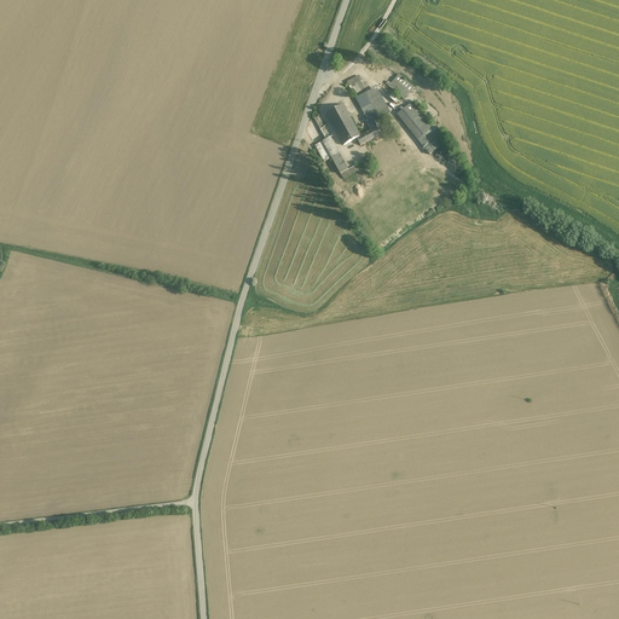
[(366,88),(359,75),(354,79),(360,92),(366,88)]
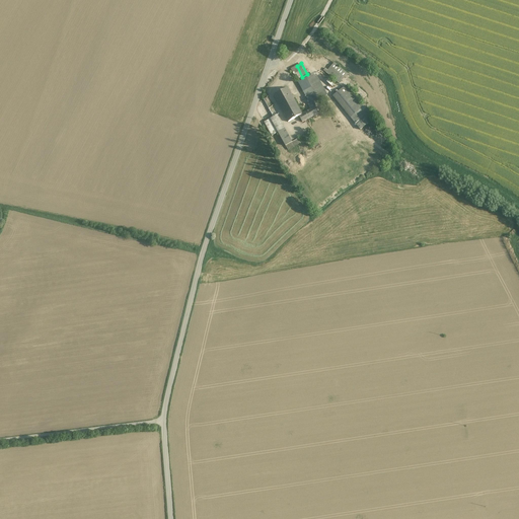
[(335,63),(329,69),(342,80),(348,74),(335,63)]
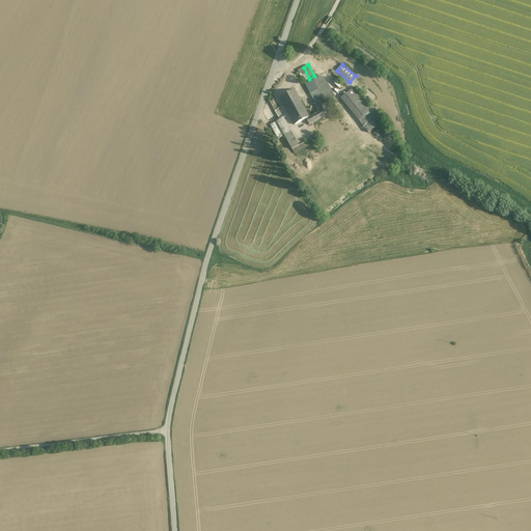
[(309,79),(304,67),(298,71),(304,82),(309,79)]
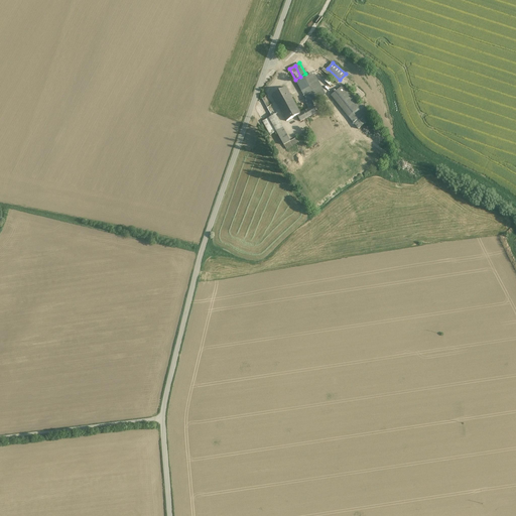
[(340,80),(328,69),(327,70),(324,68),(323,70),(338,83),(340,80)]
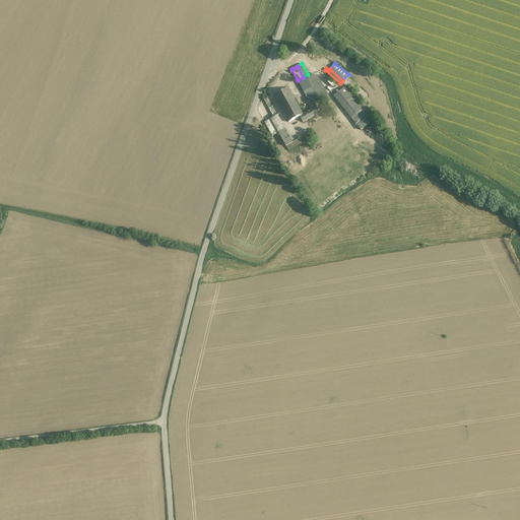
[(328,95),(317,74),(308,79),(319,101),(328,95)]
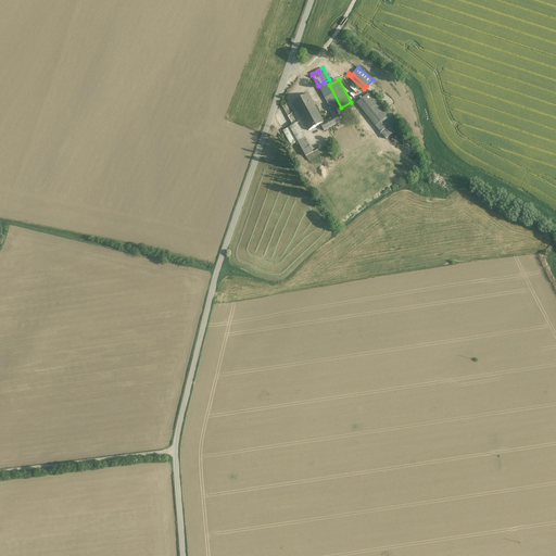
[(329,85),(319,89),(331,112),(336,110),(341,108),(329,85)]
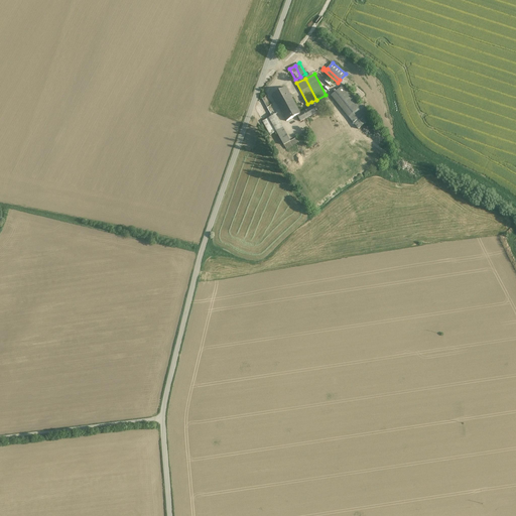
[(362,106),(345,85),(332,96),(349,117),(362,106)]
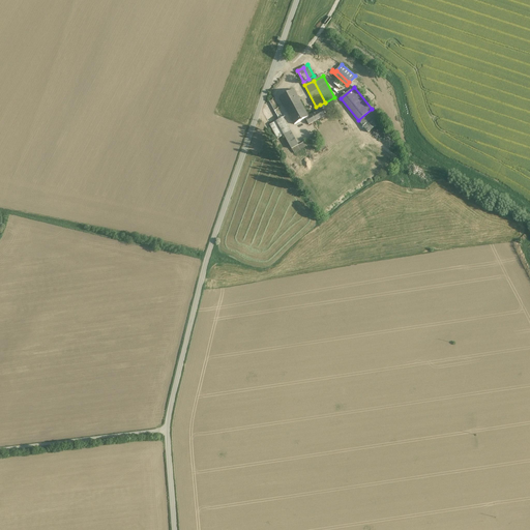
[(308,117),(293,90),(280,98),(295,125),(305,120),(304,119),(308,117)]
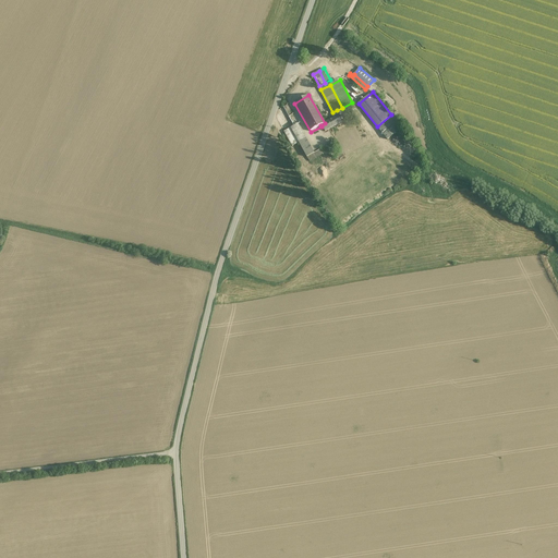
[(332,112),(331,113),(334,118),(327,122),(331,129),(343,122),(337,110),(332,112)]
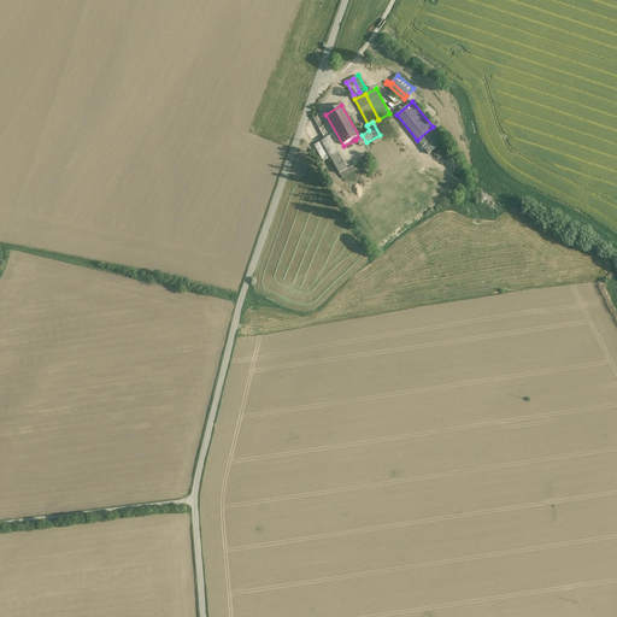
[(433,127),(417,140),(429,154),(445,141),(433,127)]
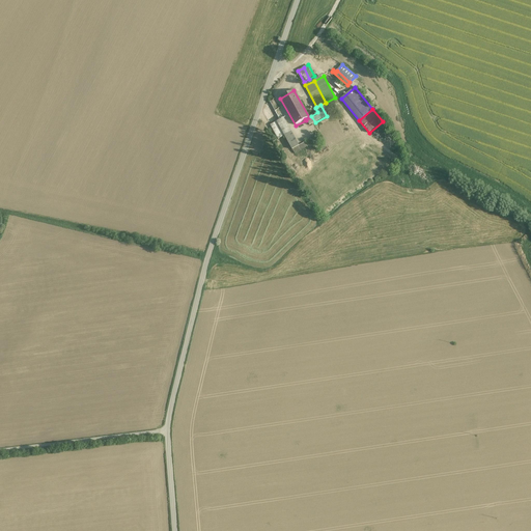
[(309,117),(305,119),(306,120),(309,126),(315,122),(311,116),(309,117)]
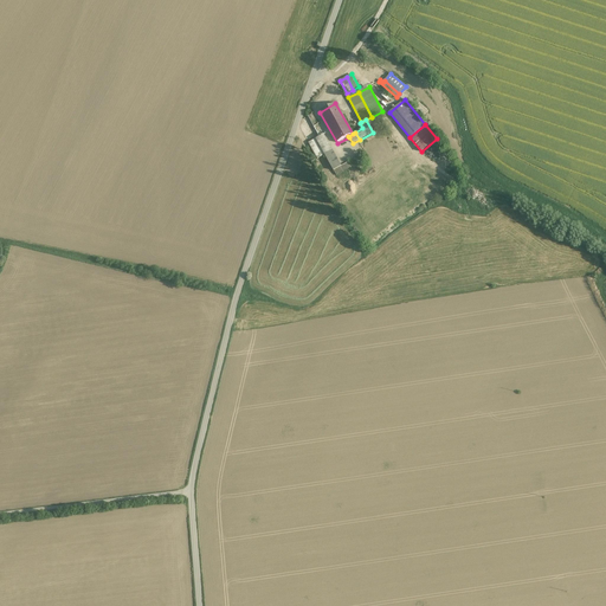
[(336,156),(324,134),(315,139),(324,155),(327,160),(336,156)]
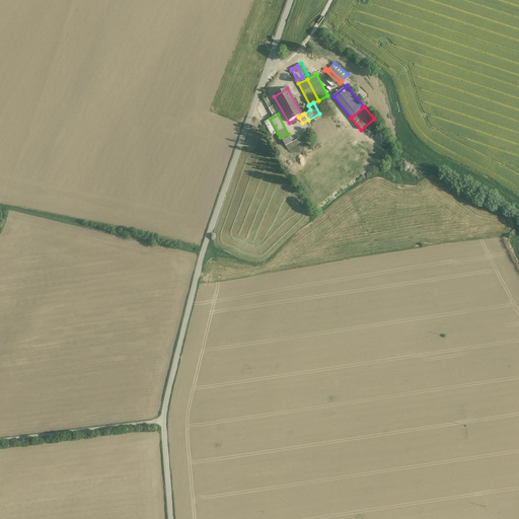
[(278,133),(270,119),(264,122),(272,136),(278,133)]
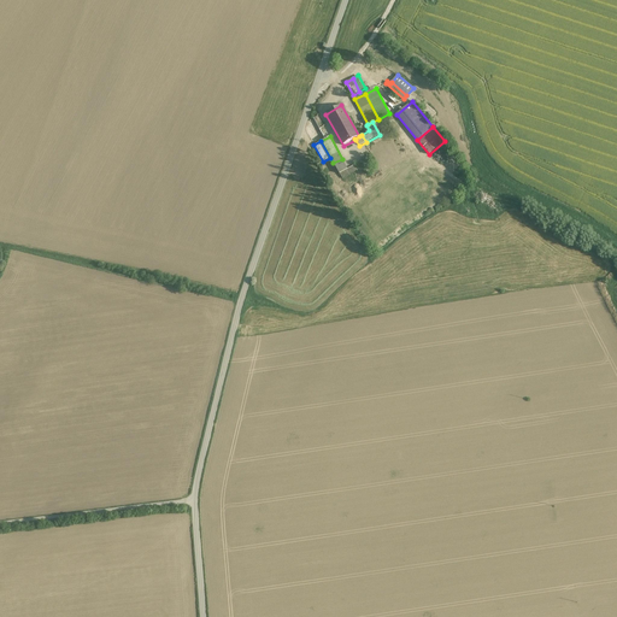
[(342,159),(333,163),(340,175),(342,174),(348,170),(347,169),(342,159)]
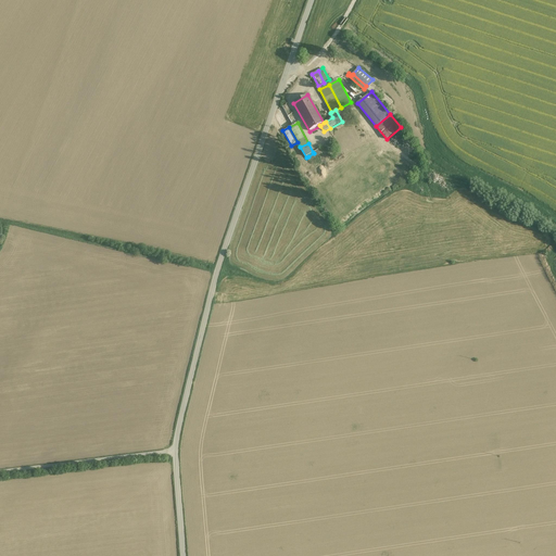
[(320,153),(318,149),(313,152),(314,153),(308,156),(310,160),(320,153)]
